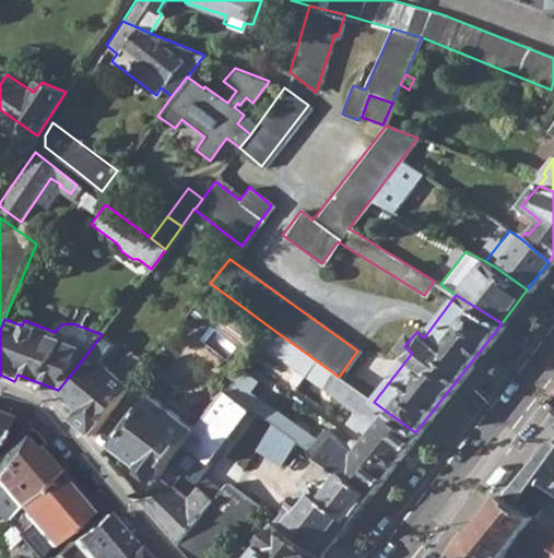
[(290,424),(282,432),(293,440),(314,454),(320,459),(331,467),(338,471),(368,494),(415,432),(374,402),(339,377),(272,329),(260,345),(341,404),(352,413),(344,424),(364,439),(360,443),(353,453),(336,439),(323,431),(315,442),(290,424)]
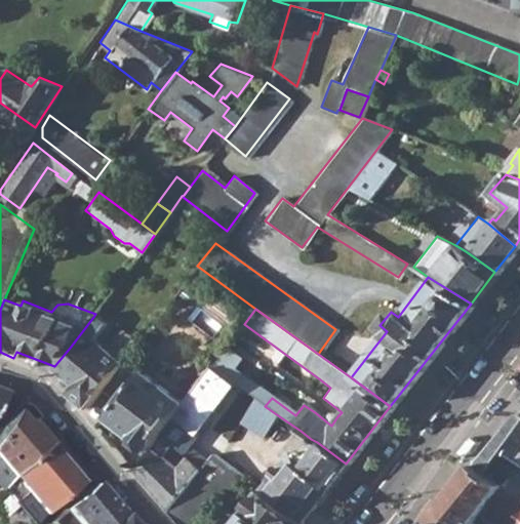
[(53,368),(72,383),(67,392),(86,406),(121,362),(92,340),(104,324),(93,317),(70,348),(54,366),(53,368)]
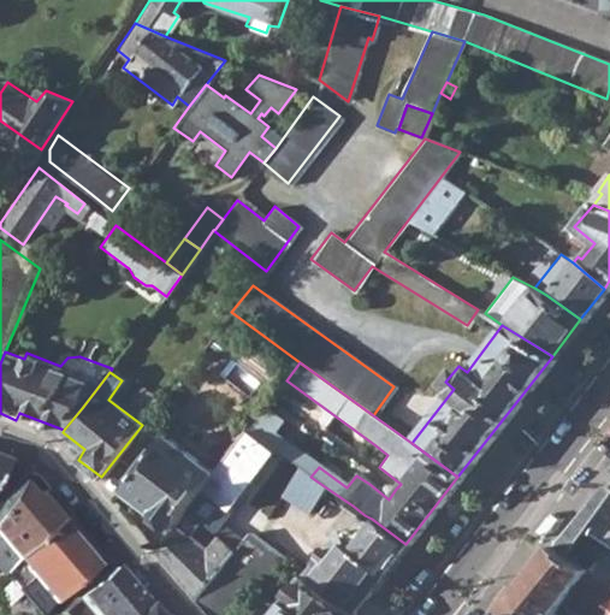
[(247,432),(262,444),(278,425),(262,412),(247,432)]
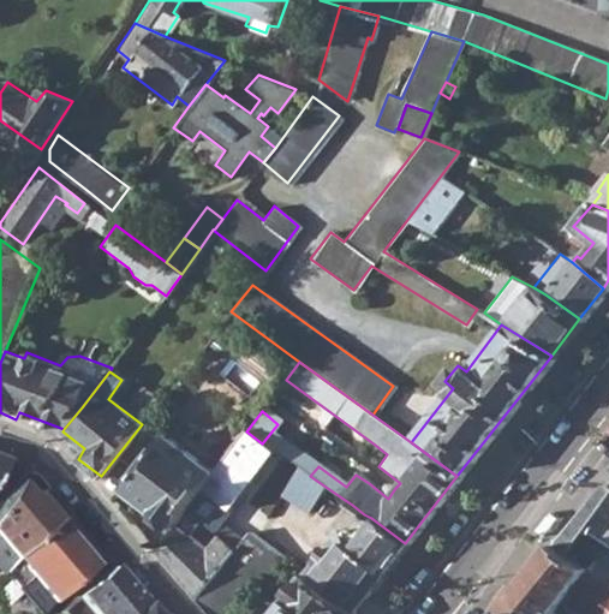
[(215,536),(236,552),(250,535),(242,528),(230,508),(261,470),(285,488),(298,469),(262,443),(246,431),(214,474),(184,512),(197,522),(215,536)]
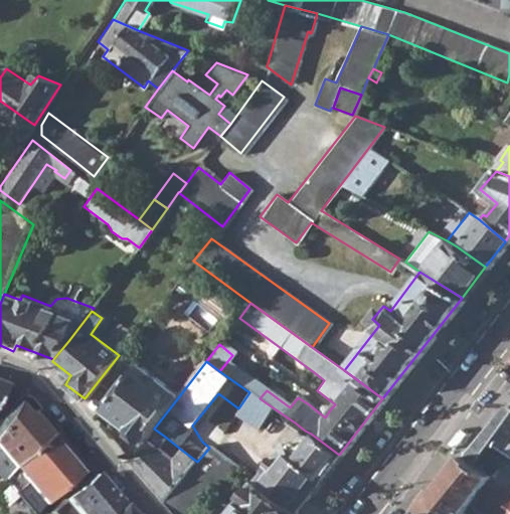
[(107,411),(145,441),(154,429),(179,396),(139,368),(119,395),(114,391),(109,398),(114,401),(107,411)]
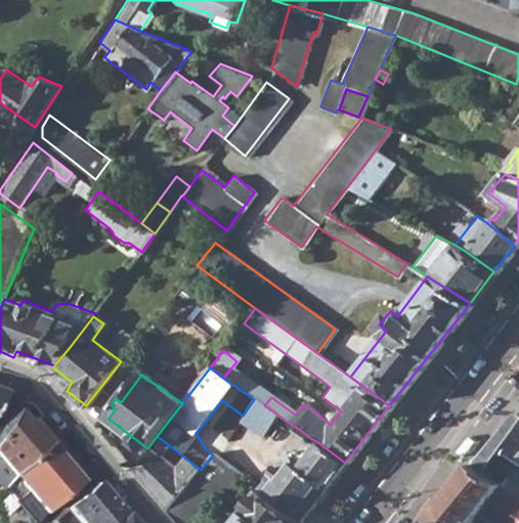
[(312,389),(322,397),(330,387),(319,379),(312,389)]
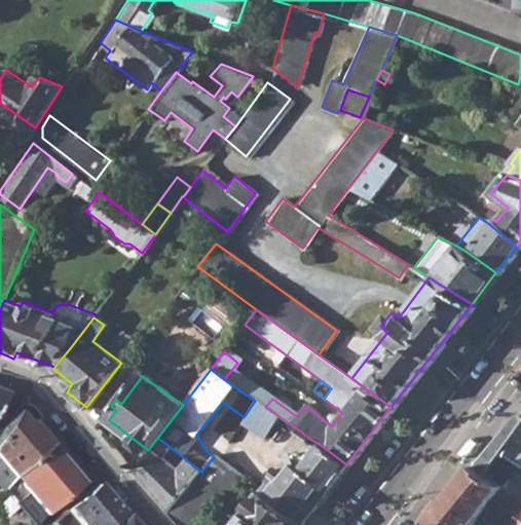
[(0,422),(6,414),(14,402),(0,396),(0,422)]
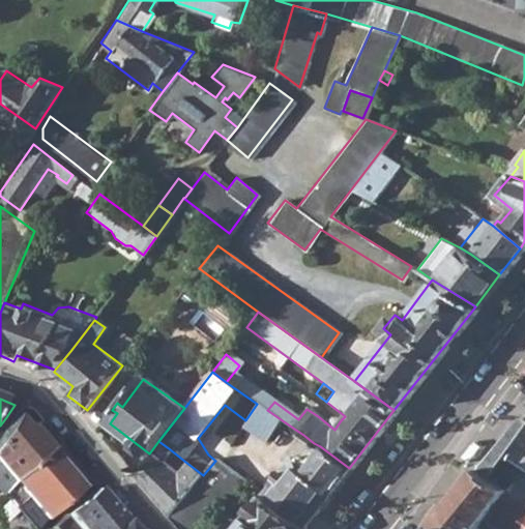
[(245,420),(264,435),(266,433),(267,434),(278,417),(267,410),(257,404),(245,420)]
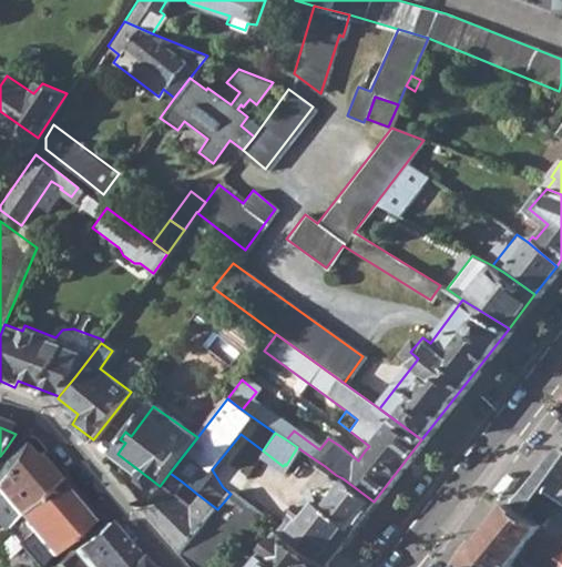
[(343,443),(340,446),(358,461),(365,451),(353,442),(343,443)]
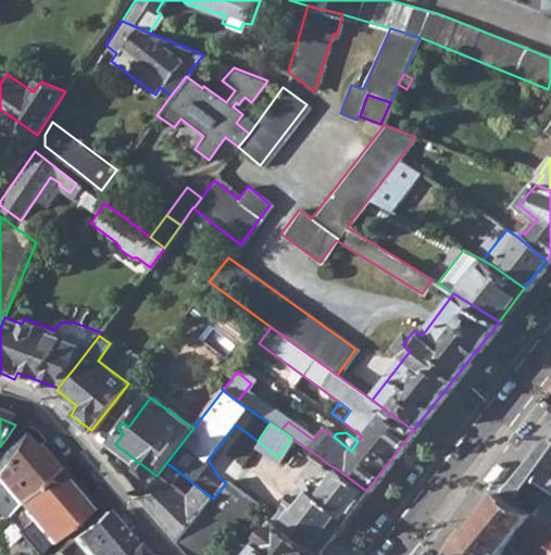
[(550,492),(550,491),(550,440),(547,437),(501,492),(521,505),(529,495),(541,504),(535,513),(550,524),(550,492)]
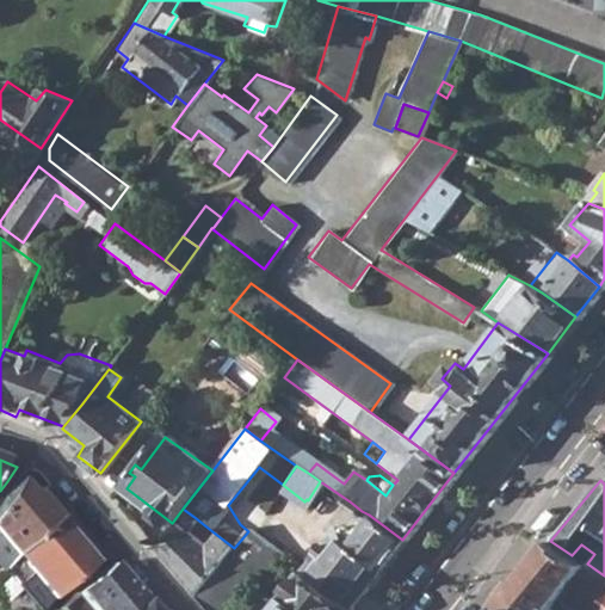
[(0,537),(12,552),(51,518),(32,494),(26,500),(7,481),(0,491),(0,537)]
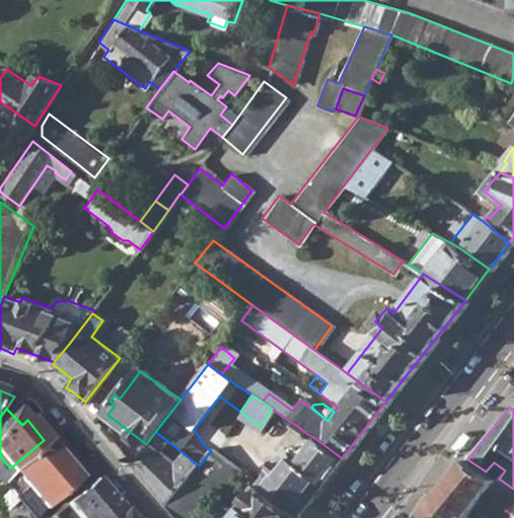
[(271,460),(282,447),(277,443),(291,422),(272,409),(262,425),(261,424),(259,426),(245,443),(264,456),(271,460)]
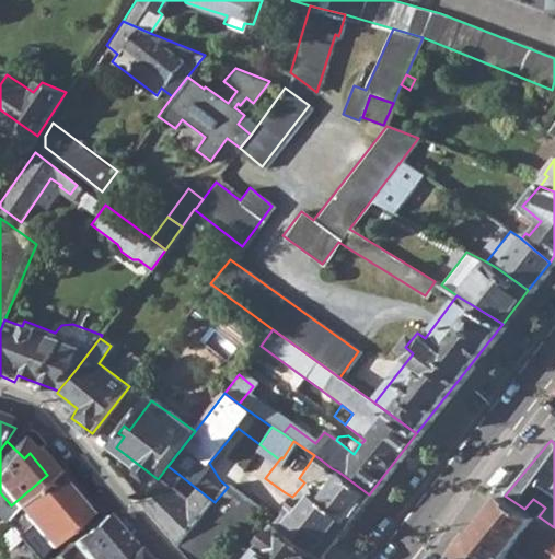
[(304,482),(321,459),(314,455),(299,478),(304,482)]
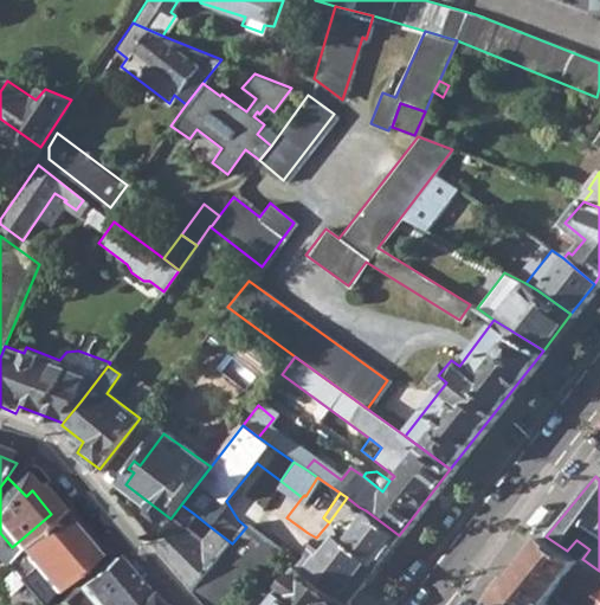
[(537,522),(548,507),(541,502),(529,517),(537,522)]
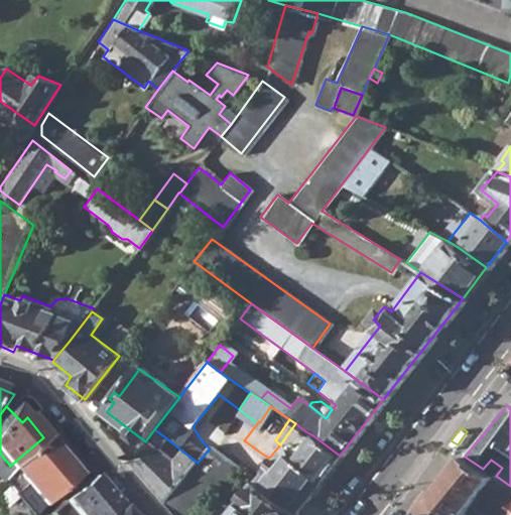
[(198,463),(180,449),(172,461),(156,448),(165,437),(154,429),(145,441),(130,462),(163,502),(198,463)]
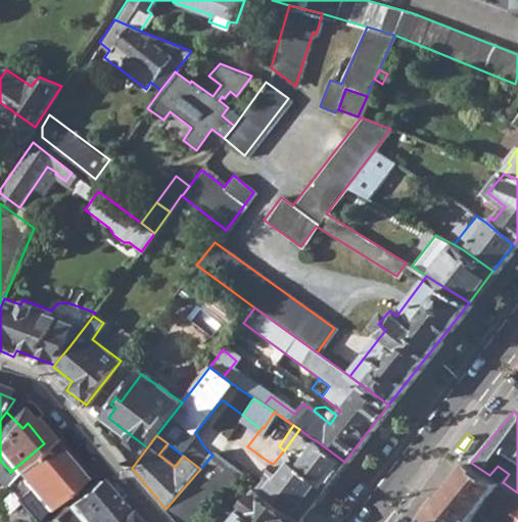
[(316,440),(310,437),(302,446),(309,449),(316,440)]
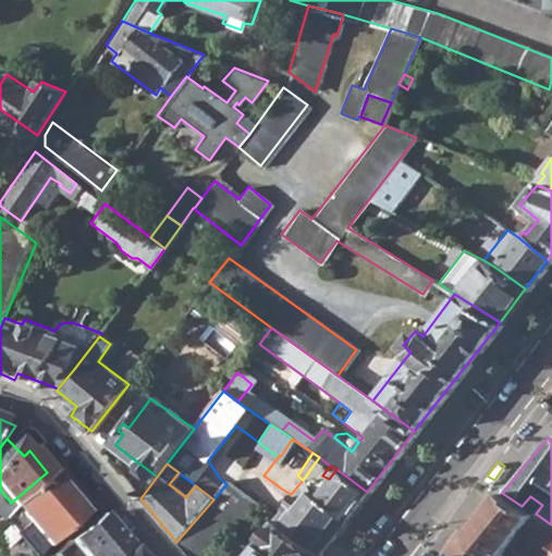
[(329,479),(321,491),(309,481),(276,521),(318,554),(367,492),(336,469),(329,479)]
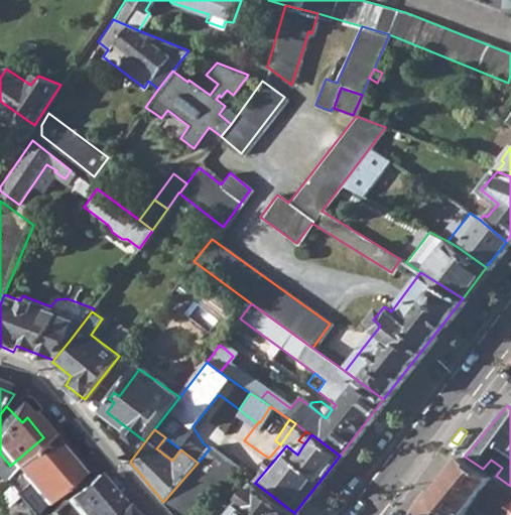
[(8,468),(39,505),(76,474),(43,437),(10,466),(8,468)]
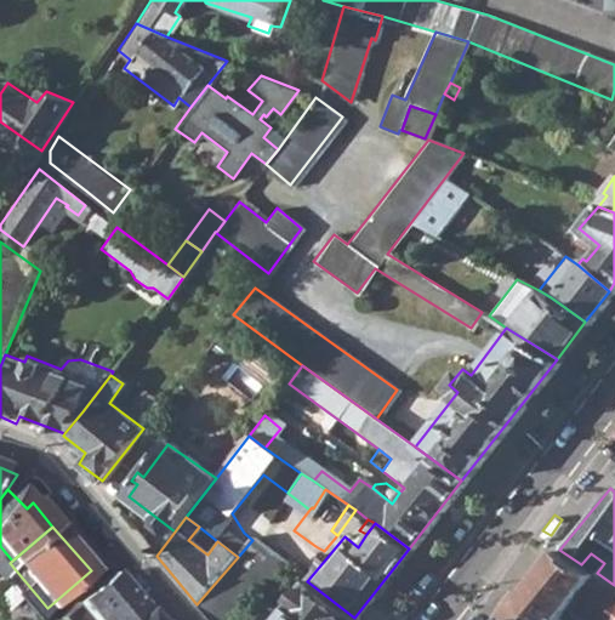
[(197,604),(209,619),(239,619),(285,566),(252,540),(238,557),(197,604)]
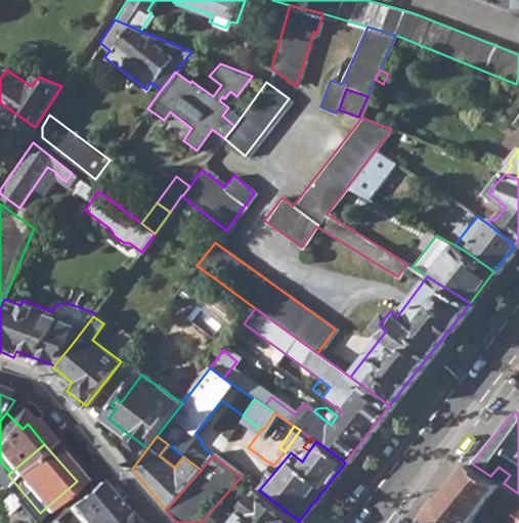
[(267,472),(273,465),(266,461),(261,468),(267,472)]
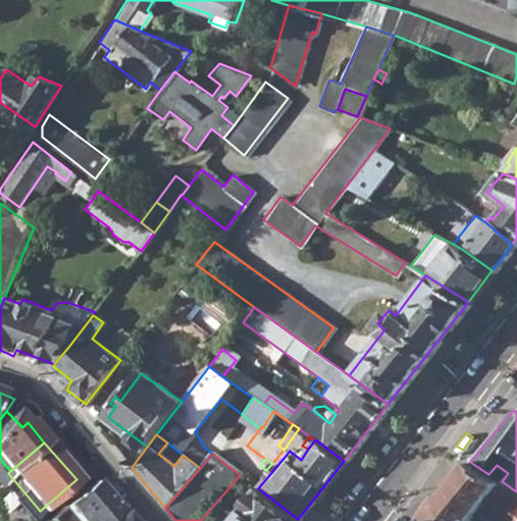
[(425,516),(431,520),(475,520),(472,519),(478,510),(496,520),(516,520),(516,491),(502,481),(508,473),(497,465),(488,474),(470,462),(425,516)]
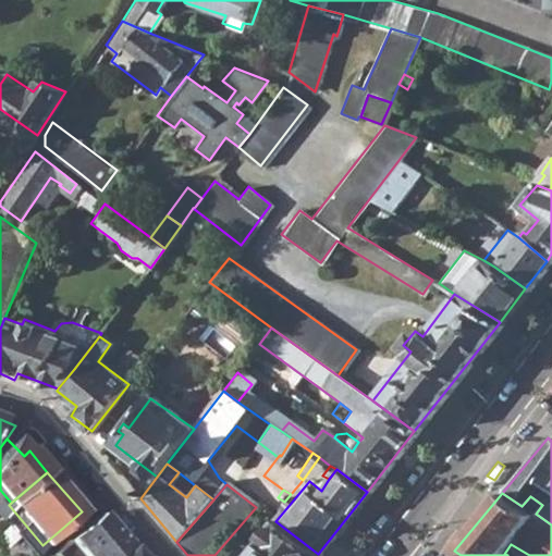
[(107,555),(120,542),(96,514),(50,553),(52,555),(107,555)]
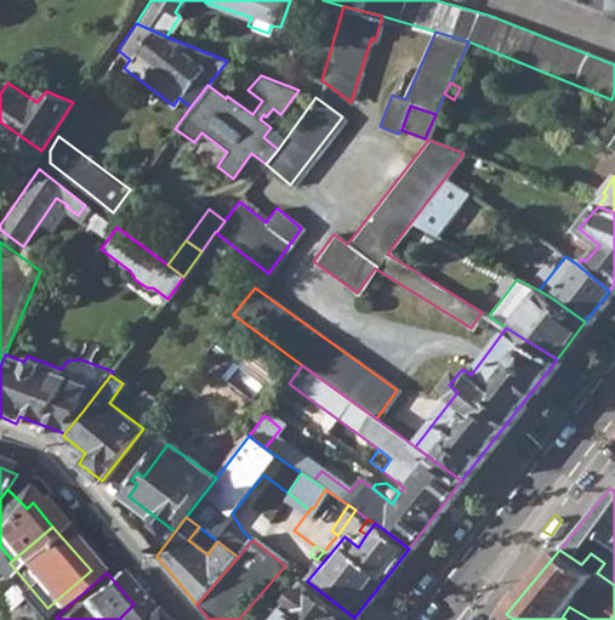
[(302,579),(288,596),(294,601),(307,581),(302,579)]
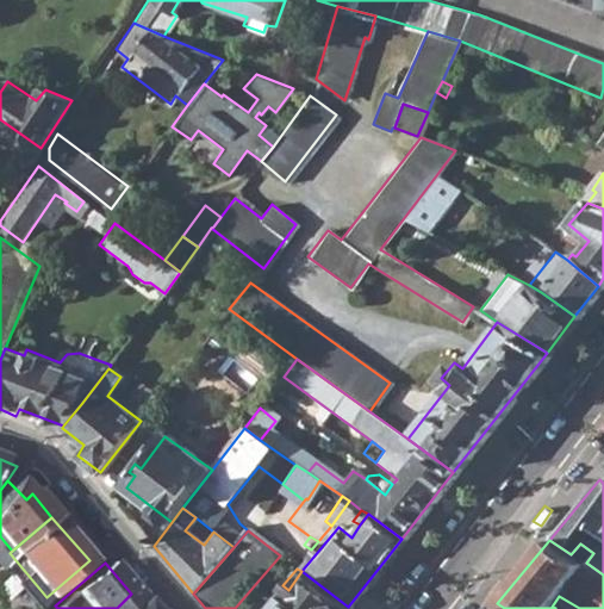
[(346,608),(348,607),(302,571),(288,590),(282,585),(279,591),(284,595),(272,608),(346,608)]
